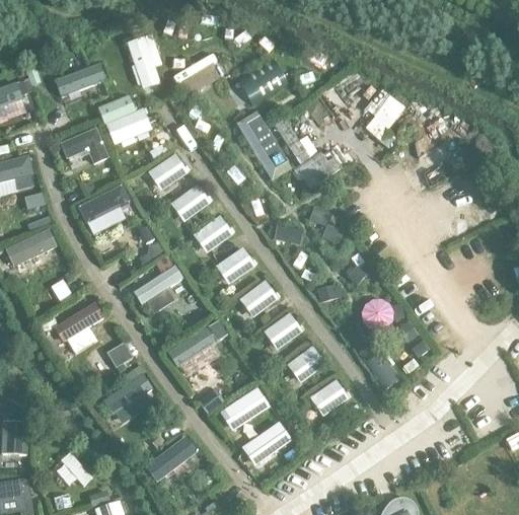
[(143,33),(126,40),(134,63),(132,63),(134,68),(135,67),(140,79),(138,79),(139,82),(158,75),(143,33)]
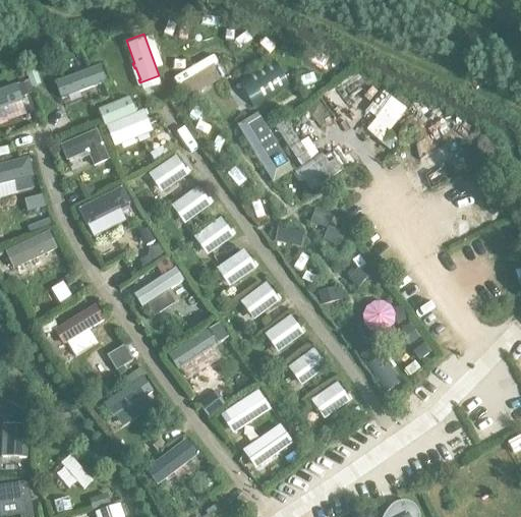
[(239,79),(252,103),(289,81),(275,58),(239,79)]
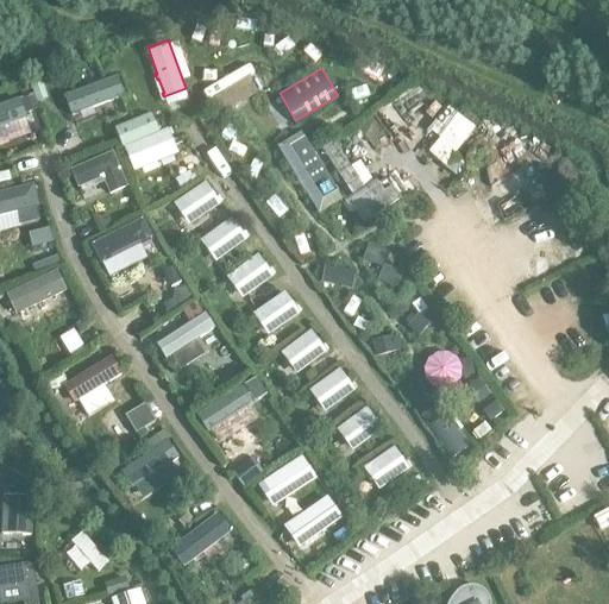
[(67,95),(74,114),(126,94),(118,75),(67,95)]
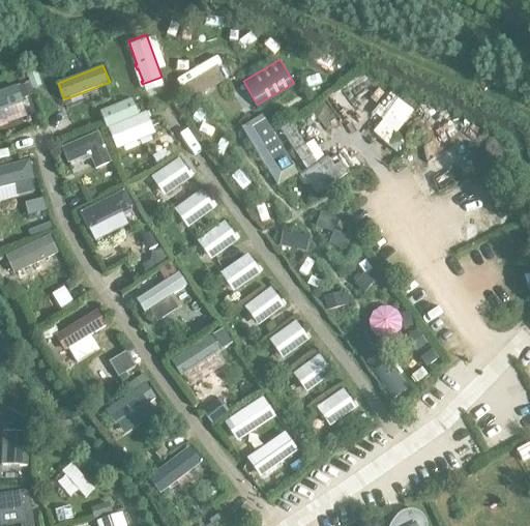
[(28,72),(33,86),(41,83),(36,69),(28,72)]
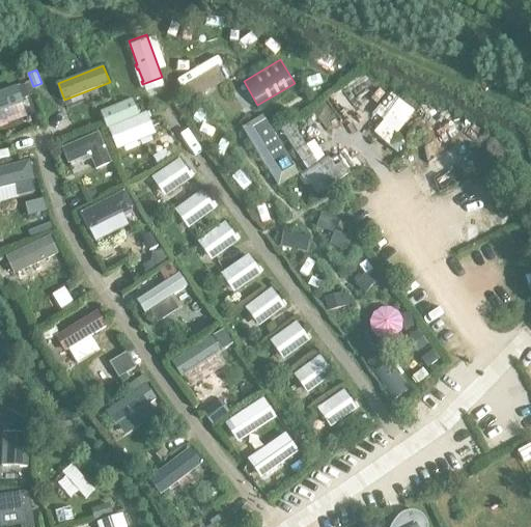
[(19,85),(23,96),(34,92),(30,81),(19,85)]
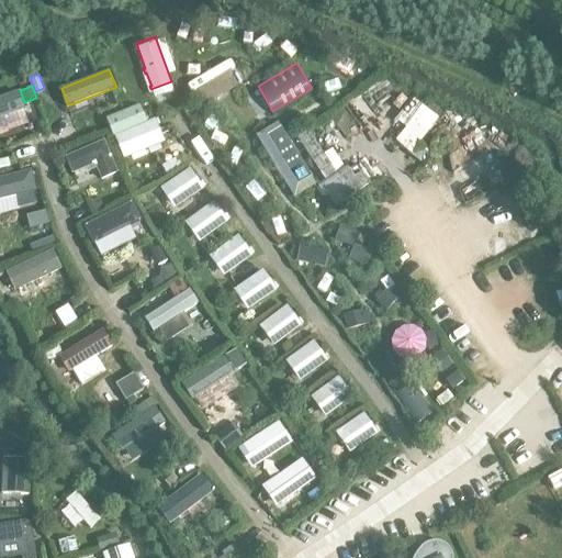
[(18,92),(0,98),(0,115),(23,109),(18,92)]
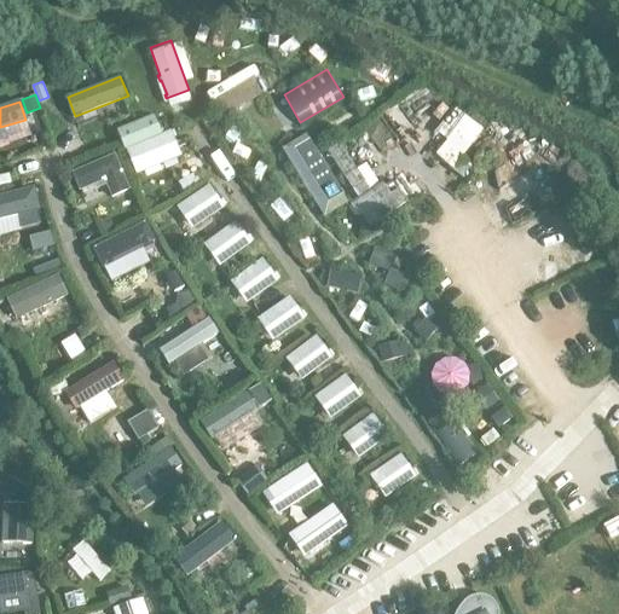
[(117,127),(126,148),(162,132),(154,113),(117,127)]
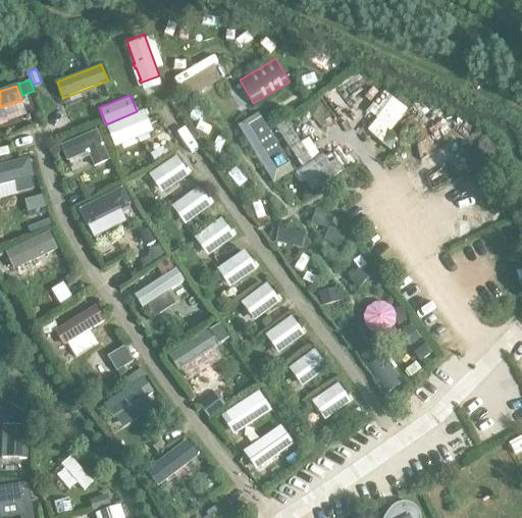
[(198,112),(189,100),(179,105),(190,118),(198,112)]
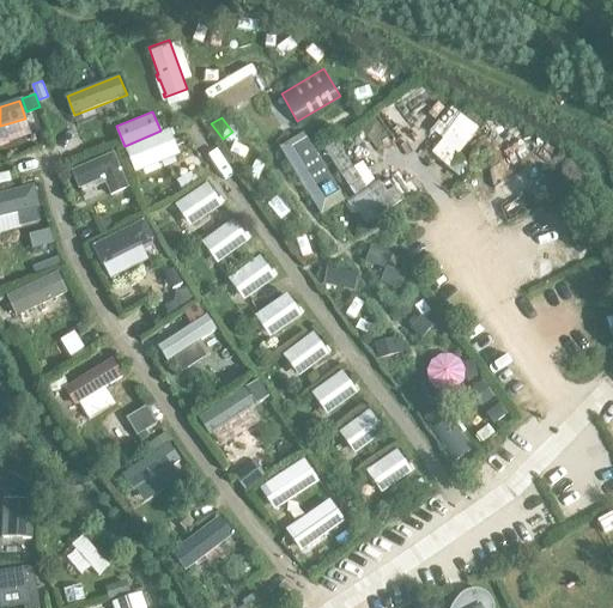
[(180,152),(173,134),(175,133),(173,127),(170,128),(169,127),(161,131),(125,146),(135,170),(180,152)]
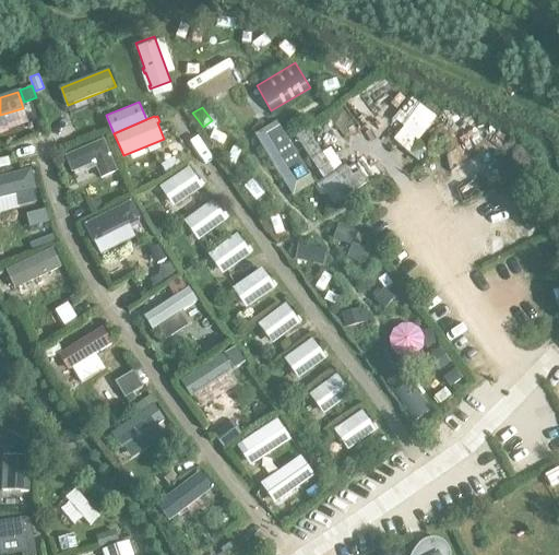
[(309,173),(280,125),(266,132),(296,180),(309,173)]
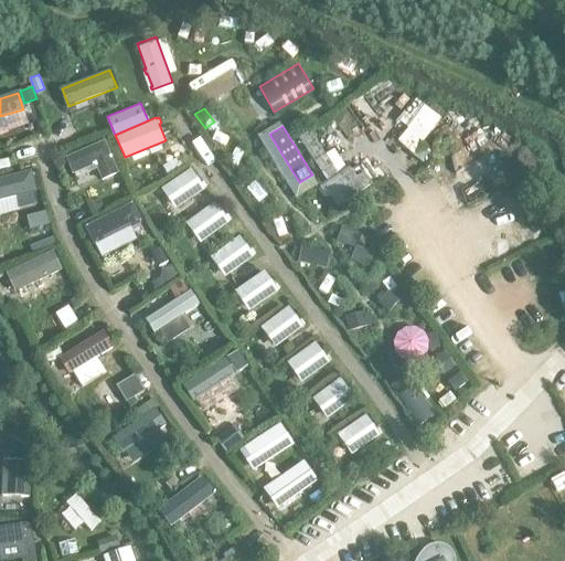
[(310,128),(298,136),(327,179),(319,183),(327,194),(330,192),(338,204),(371,182),(363,171),(356,176),(348,165),(338,171),(310,128)]
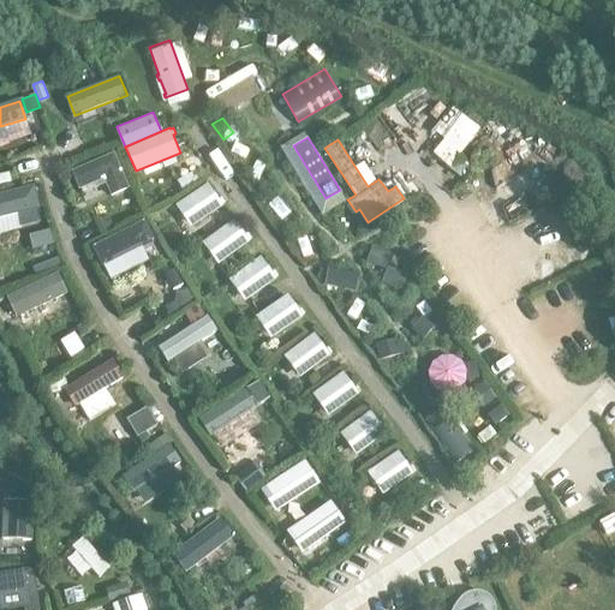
[(244,151),(236,141),(228,145),(237,159),(244,151)]
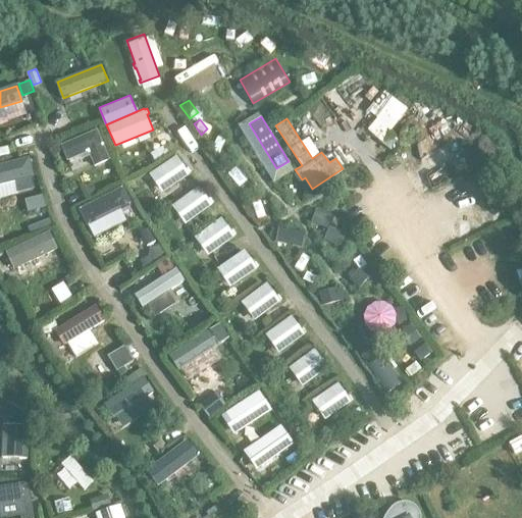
[(97,128),(62,144),(68,157),(90,149),(96,163),(109,157),(97,128)]
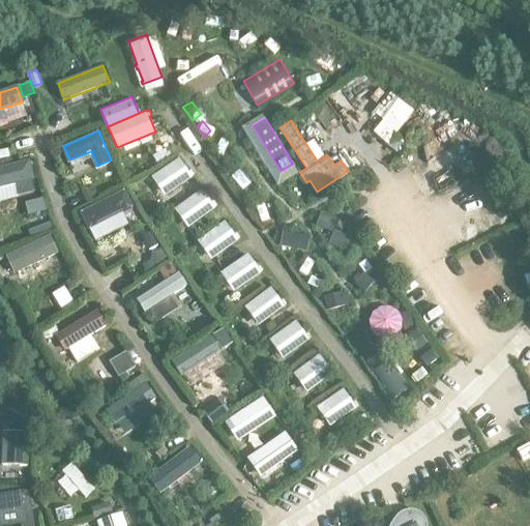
[(228,154),(219,144),(211,149),(218,161),(228,154)]
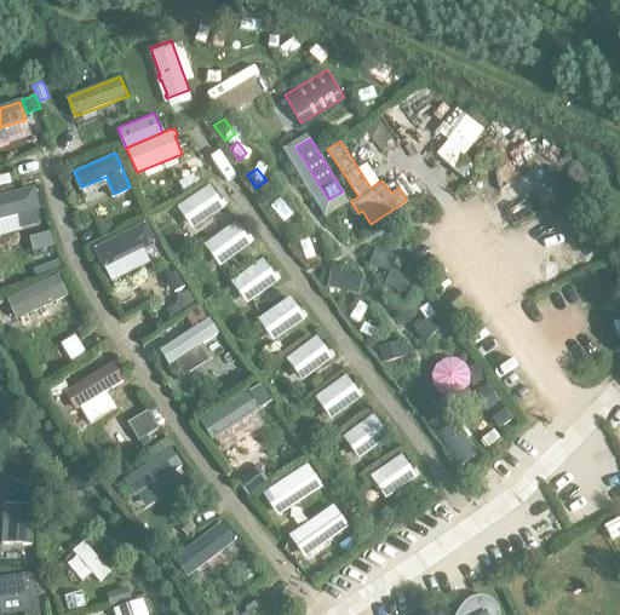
[(223,197),(220,200),(210,183),(177,205),(191,228),(224,206),(224,205),(227,202),(223,197)]
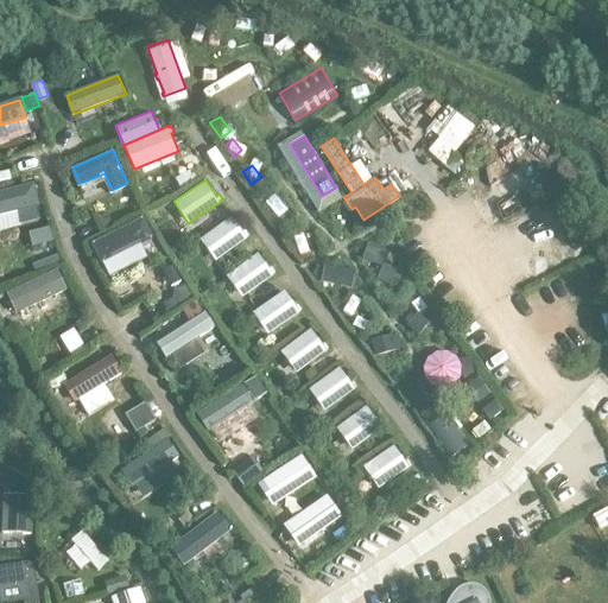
[(273,197),(265,185),(257,190),(264,203),(273,197)]
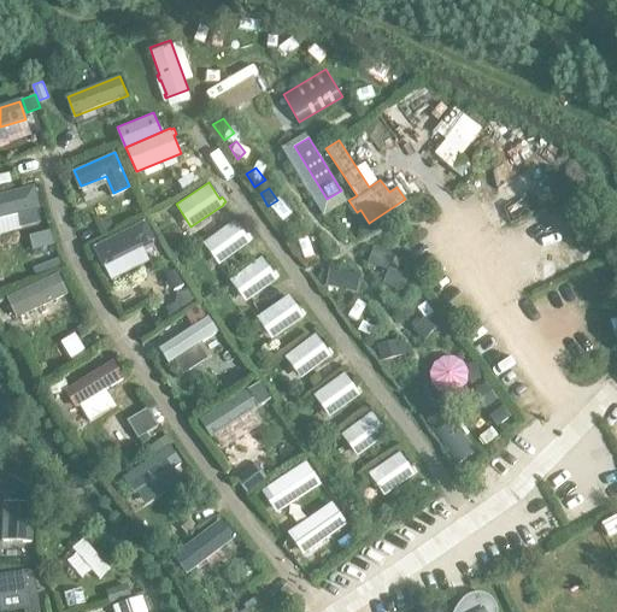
[(33,189),(0,196),(0,215),(37,205),(33,189)]
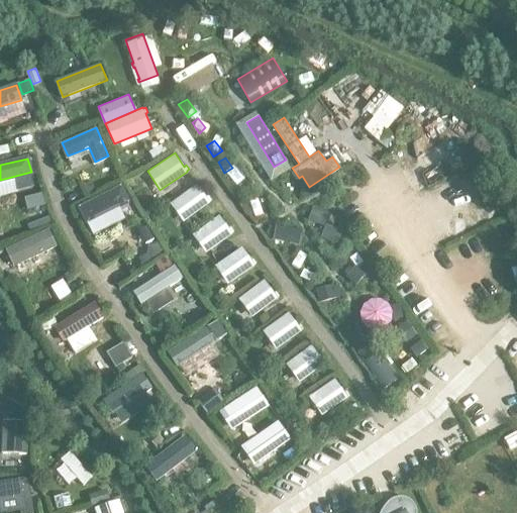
[(18,189),(34,185),(31,174),(15,179),(18,189)]
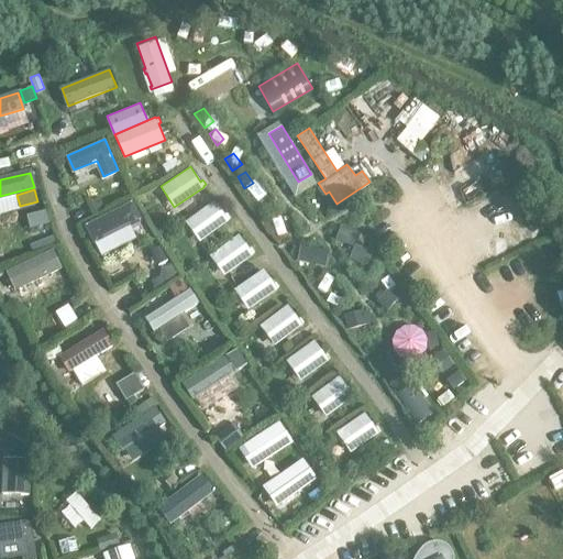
[(90,198),(96,210),(103,207),(98,195),(90,198)]
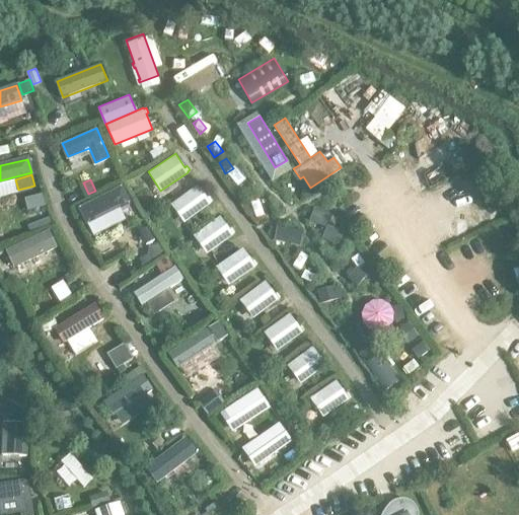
[(170,203),(183,222),(211,202),(210,201),(212,200),(209,196),(207,197),(198,184),(170,203)]
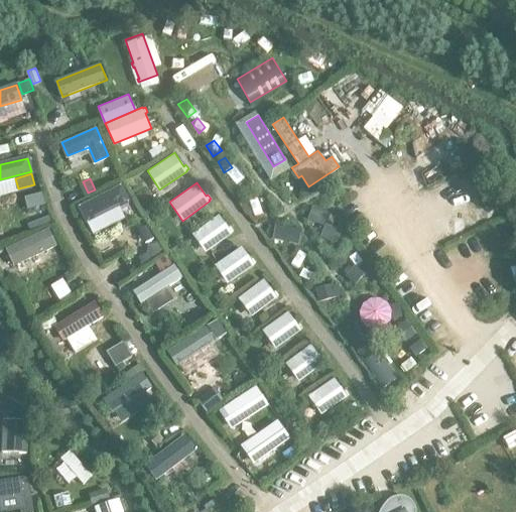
[(132,203),(124,186),(81,208),(88,226),(132,203)]
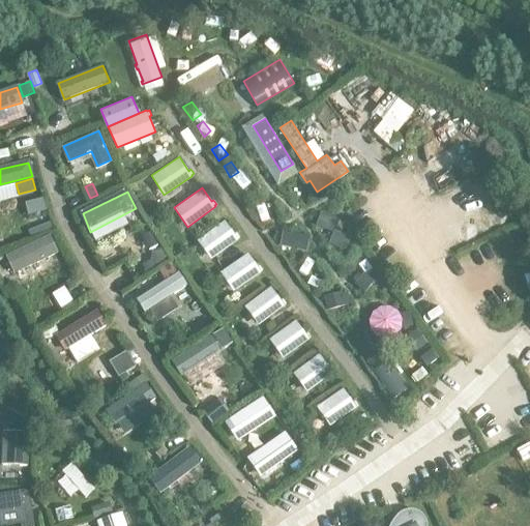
[(25,201),(28,212),(47,208),(43,197),(25,201)]
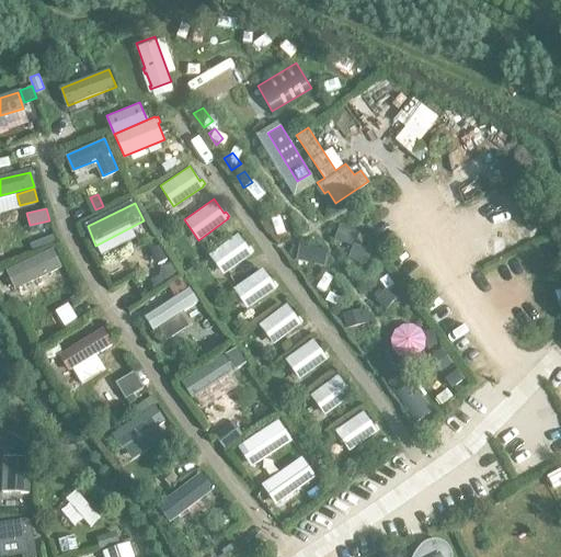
[(339,223),(334,236),(352,242),(357,229),(339,223)]
